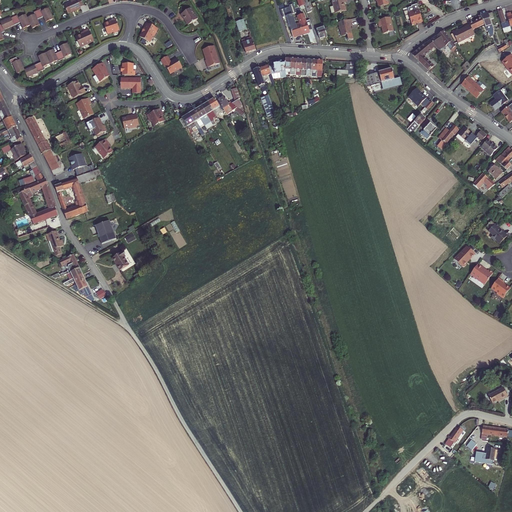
[(295,0),(299,9),(304,7),(301,0),(295,0)]
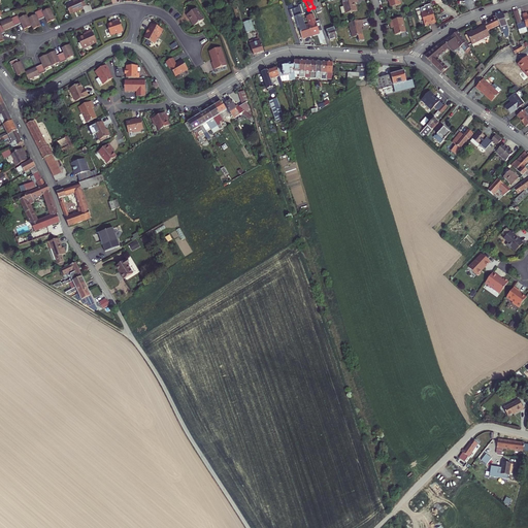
[(357,0),(341,0),(343,7),(340,8),(342,14),(345,13),(345,14),(357,12),(355,4),(358,3),(357,0)]
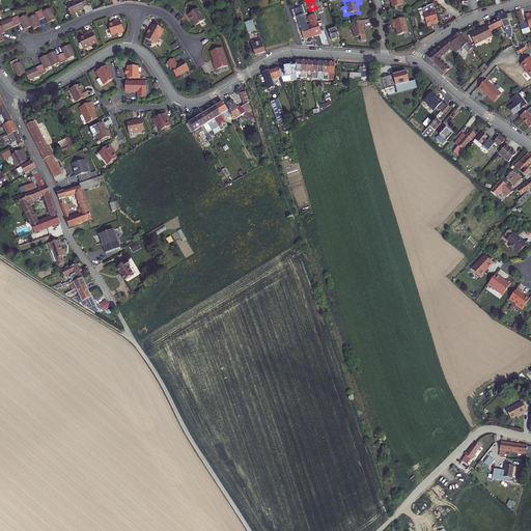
[(402,6),(400,0),(388,0),(389,2),(390,2),(392,8),(402,6)]
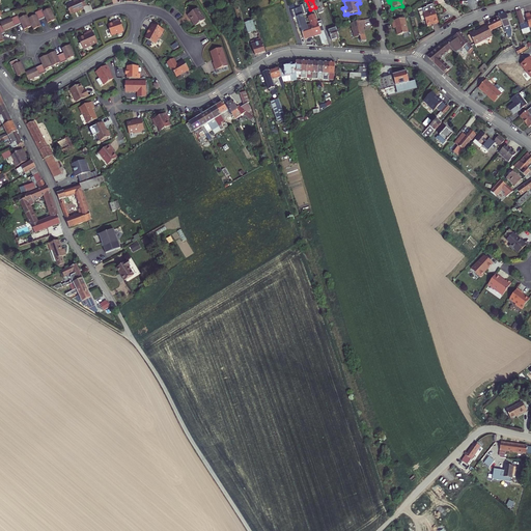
[(87,8),(84,1),(79,3),(79,2),(75,4),(75,5),(67,8),(72,17),(80,12),(81,14),(85,11),(84,9),(87,8)]
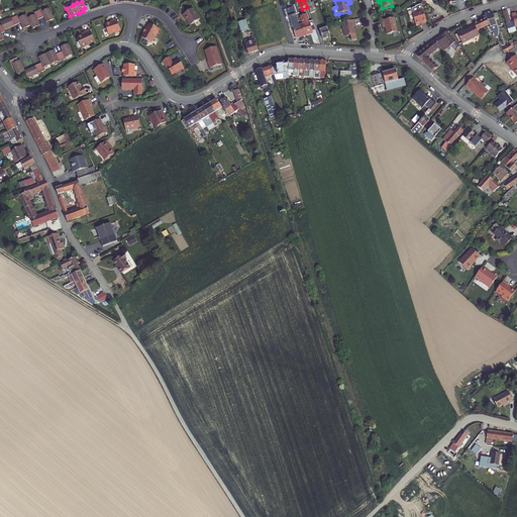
[(413,20),(415,26),(422,24),(426,23),(420,5),(414,7),(414,8),(412,9),(411,10),(411,11),(407,12),(410,21),(413,20)]
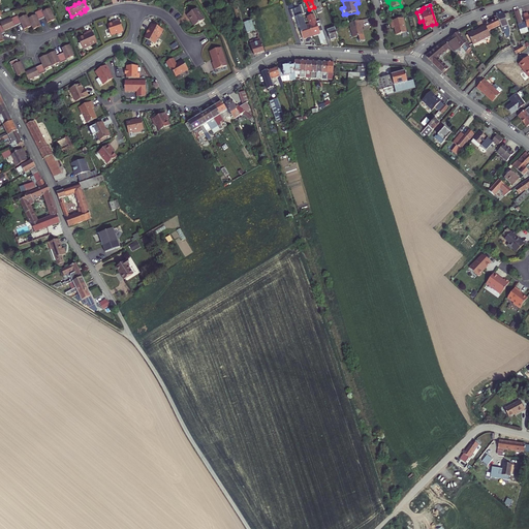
[(189,20),(190,20),(195,27),(205,21),(197,9),(187,17),(189,20)]
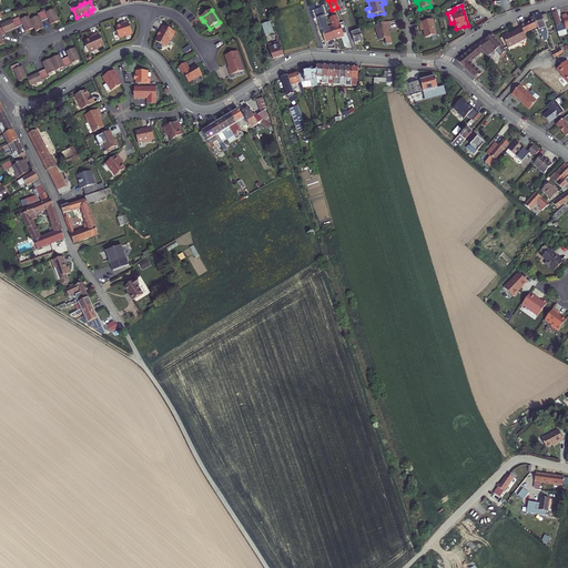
[(0,32),(0,33),(0,48),(7,46),(2,38),(7,37),(6,34),(21,28),(23,27),(27,33),(34,29),(37,33),(44,29),(42,22),(49,20),(52,26),(60,22),(56,11),(47,14),(47,12),(39,16),(40,18),(31,22),(30,18),(22,21),(21,19),(14,22),(13,21),(2,26),(3,29),(0,30),(0,32)]
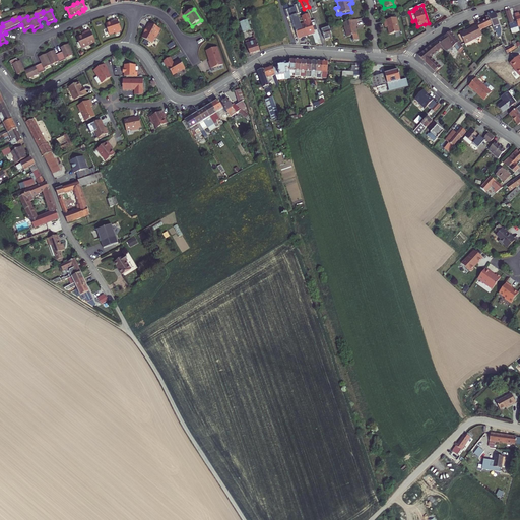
[(501,11),(490,15),(493,24),(494,25),(494,28),(496,33),(501,30),(498,19),(503,18),(501,11)]
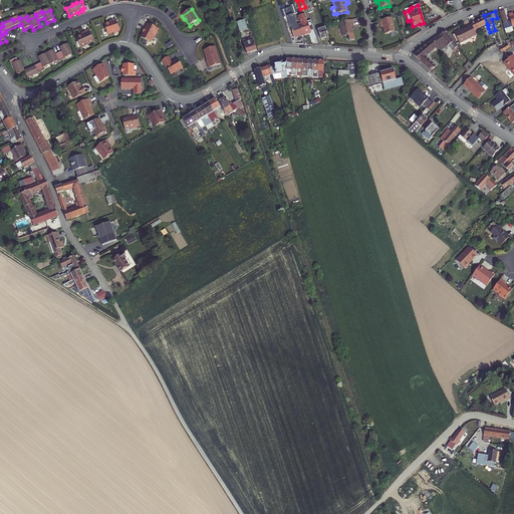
[(505,24),(507,29),(513,27),(511,22),(509,22),(505,12),(504,11),(501,11),(501,13),(505,24)]
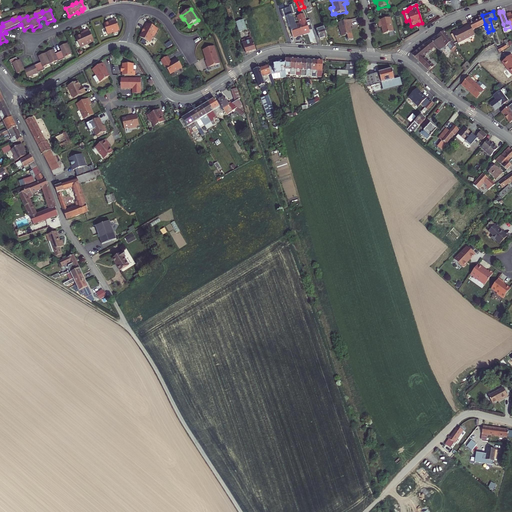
[(296,18),(299,25),(302,36),(309,34),(309,32),(312,31),(309,22),(305,23),(303,15),(296,18)]
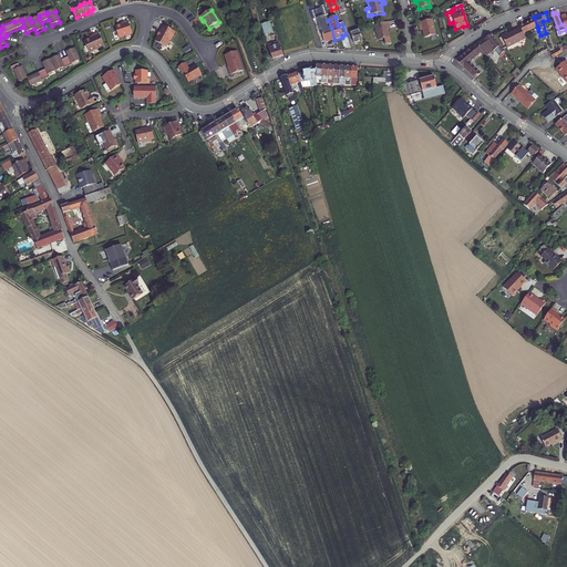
[(522,28),(524,33),(537,27),(534,17),(528,18),(531,22),(521,27),(522,28)]
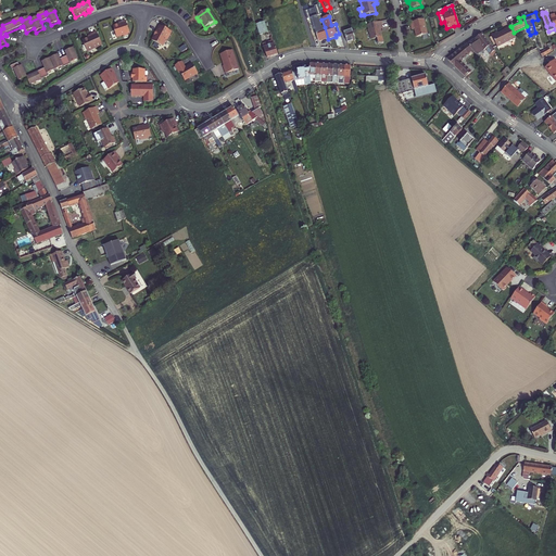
[(422,20),(408,24),(411,30),(414,30),(415,38),(426,36),(424,27),(425,27),(422,20)]
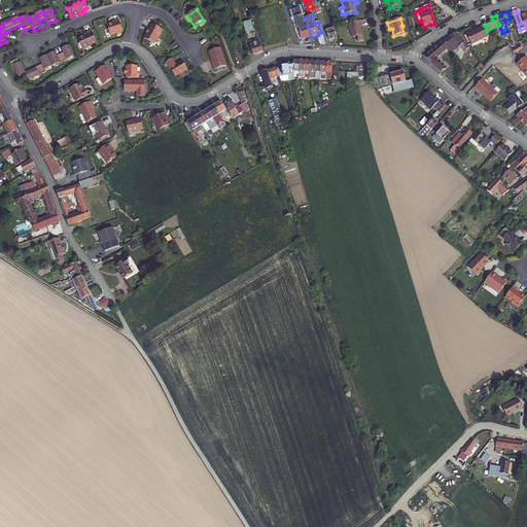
[(114,24),(108,26),(111,36),(117,34),(118,35),(123,34),(123,32),(124,32),(120,21),(116,22),(116,24),(114,24)]
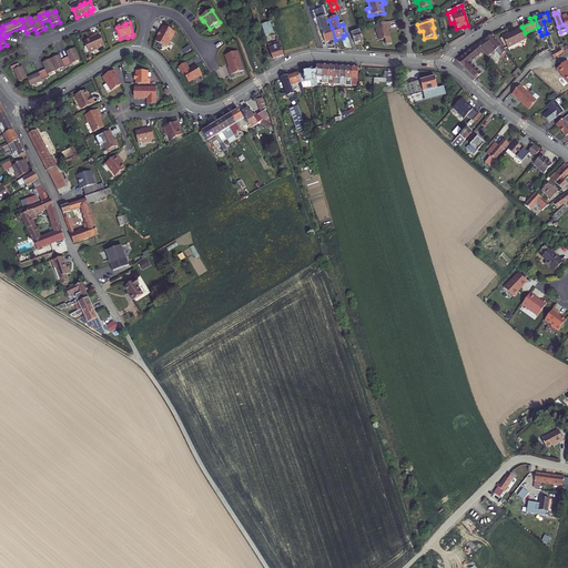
[(391,22),(376,26),(378,32),(379,32),(382,41),(386,40),(387,46),(394,44),(391,30),(393,30),(391,22)]
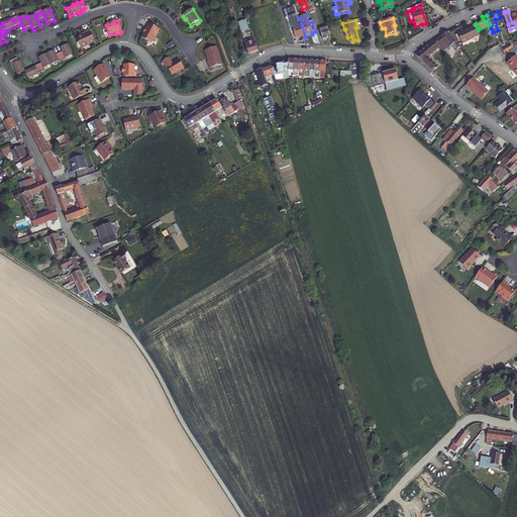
[(237,24),(248,57),(257,52),(252,37),(247,39),(245,32),(248,31),(245,22),(237,24)]
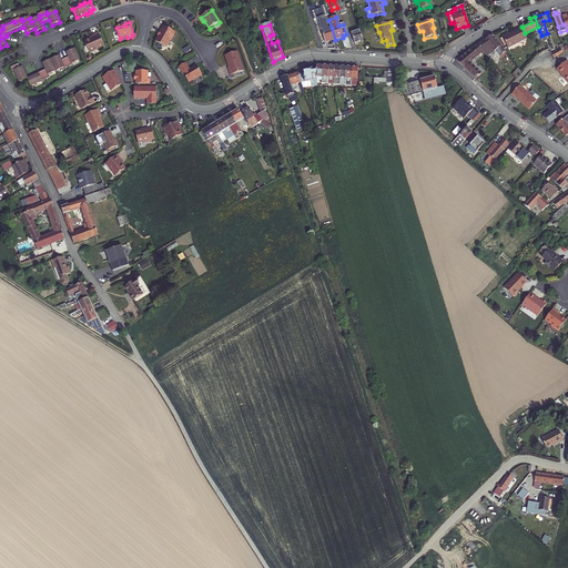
[(332,28),(326,30),(324,26),(320,27),(325,43),(335,40),(332,28)]
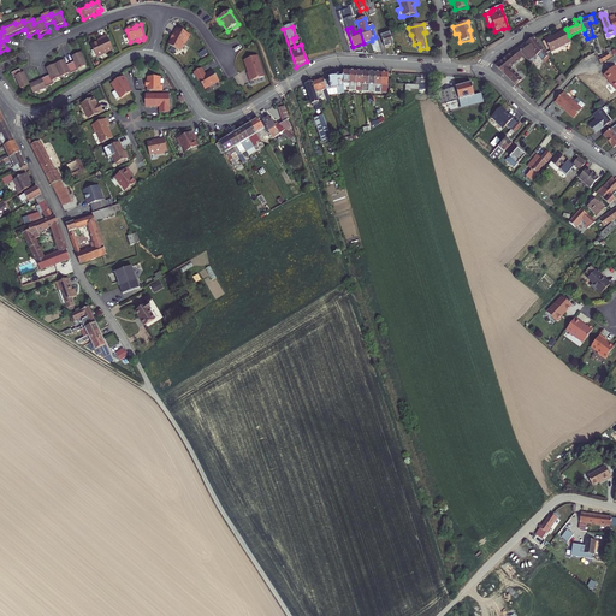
[(172,42),(170,49),(179,54),(182,53),(184,48),(187,48),(191,39),(177,31),(173,39),(175,40),(173,43),(172,42)]
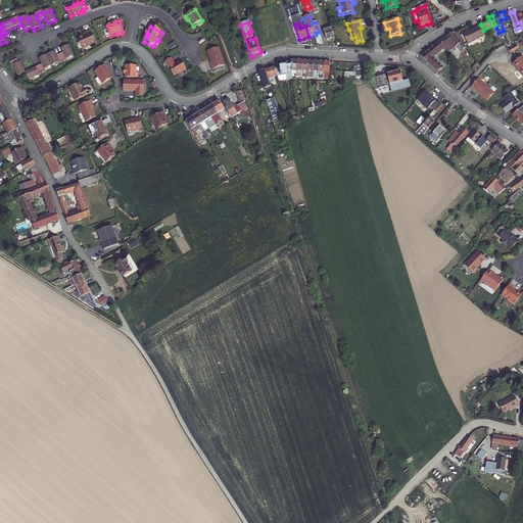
[(483,37),(478,27),(470,31),(469,30),(463,32),(468,44),(483,37)]
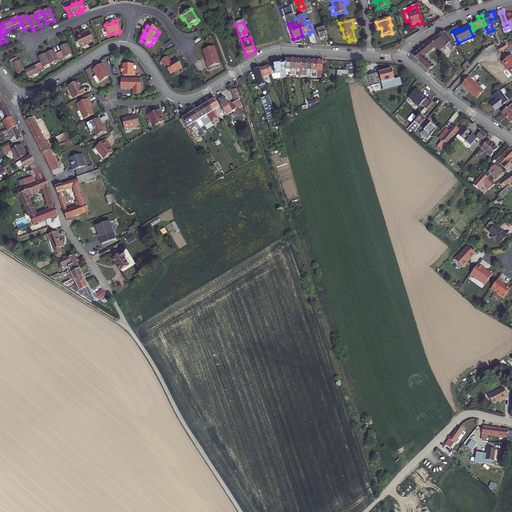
[(320,42),(327,39),(324,30),(317,32),(320,42)]
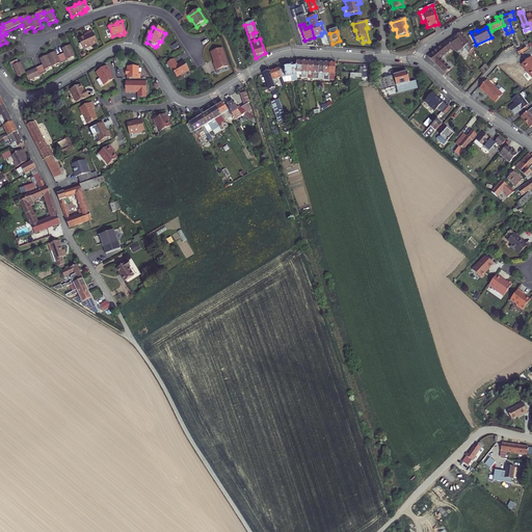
[(99,45),(94,32),(87,34),(88,35),(79,40),(84,50),(99,45)]
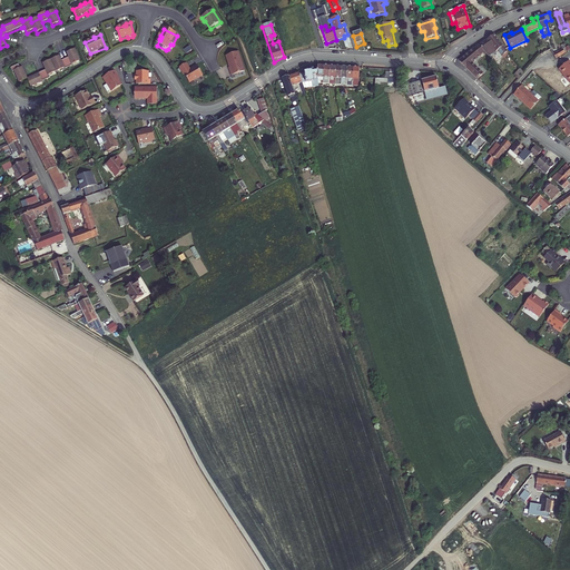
[(494,35),(484,41),(487,46),(482,48),(485,51),(493,46),(497,51),(499,50),(502,56),(508,51),(494,35)]
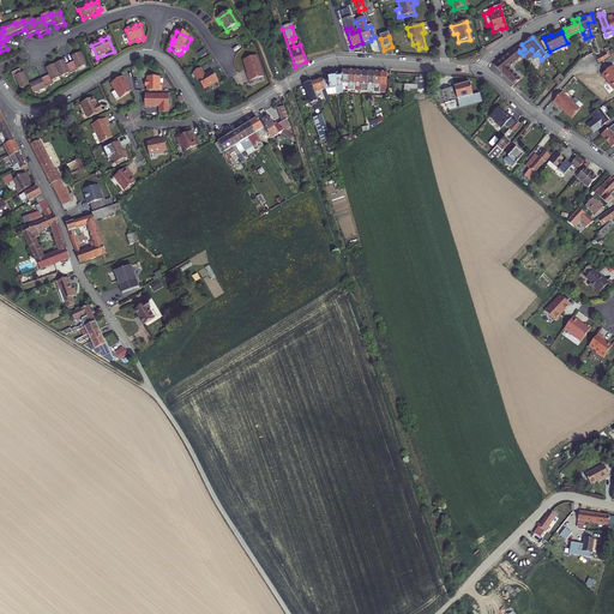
[(516,48),(512,52),(519,60),(523,55),(519,52),(516,48)]
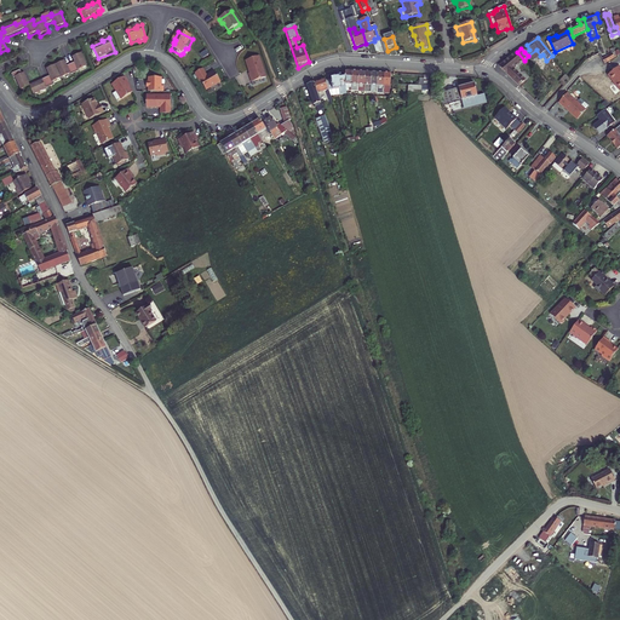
[(537,50),(528,56),(533,62),(540,56),(537,50)]
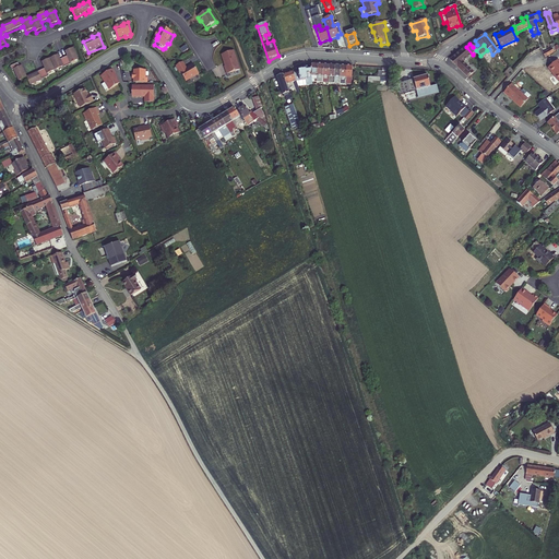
[(450,60),(468,78),(474,72),(464,61),(473,55),(466,47),(450,60)]
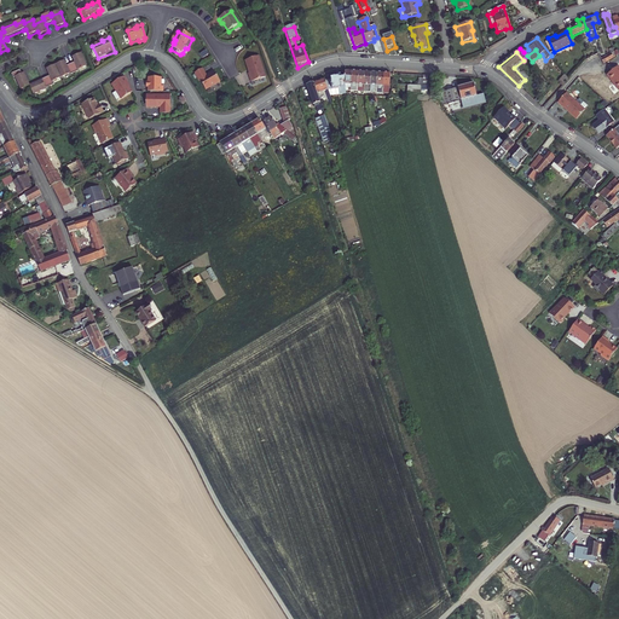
[(51,76),(32,85),(35,94),(48,88),(47,87),(55,85),(53,81),(71,74),(71,75),(80,71),(80,70),(88,67),(82,53),(74,58),(76,63),(68,67),(65,61),(47,69),(51,76)]
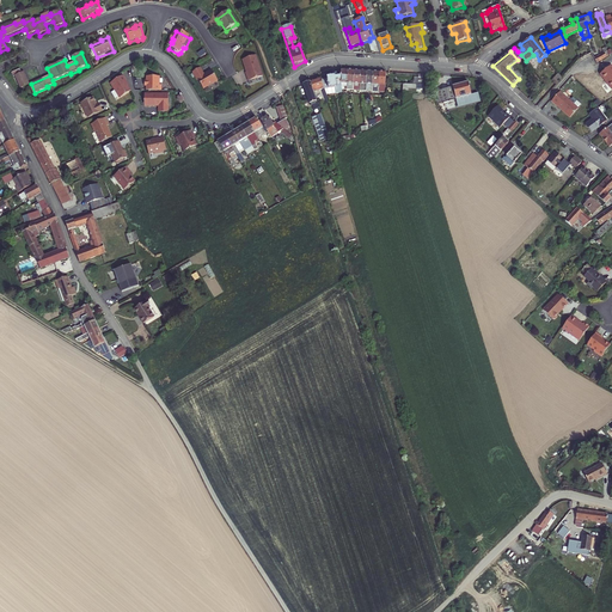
[(580,57),(586,71),(598,65),(597,63),(595,59),(592,53),(580,57)]
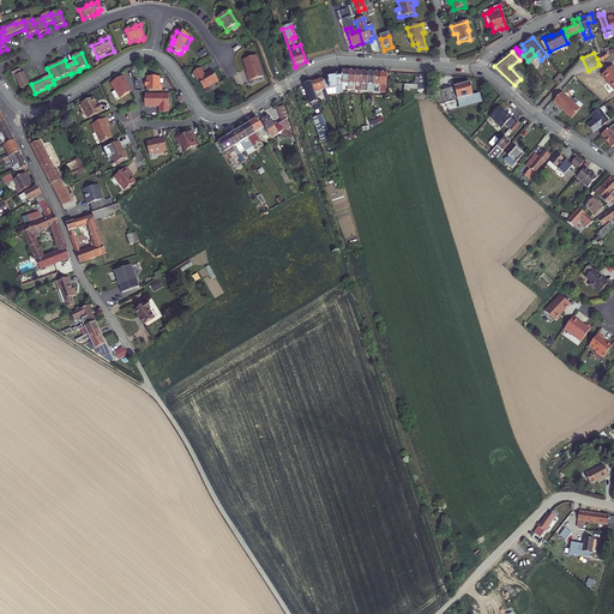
[(608,53),(597,59),(599,64),(611,56),(608,53)]
